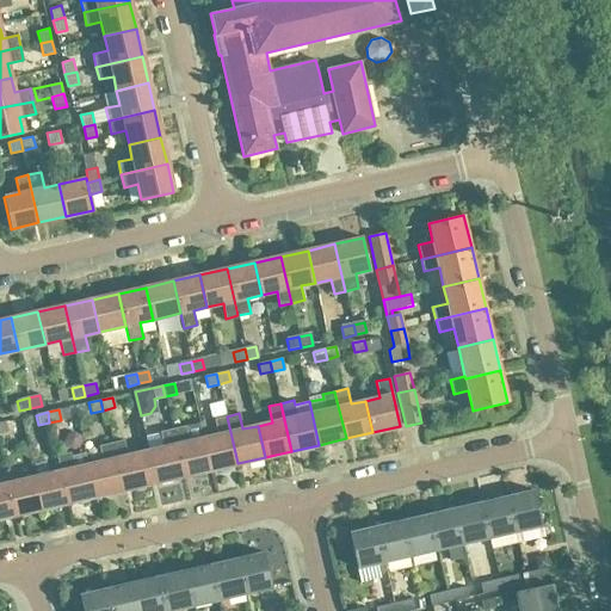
[(238,463),(227,417),(215,419),(218,434),(203,438),(211,470),(238,463)]
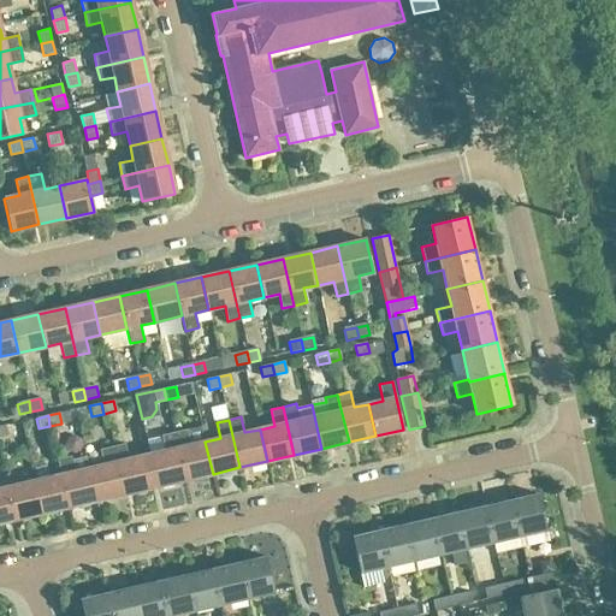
[(205,442),(201,426),(175,432),(185,480),(213,474),(205,442)]
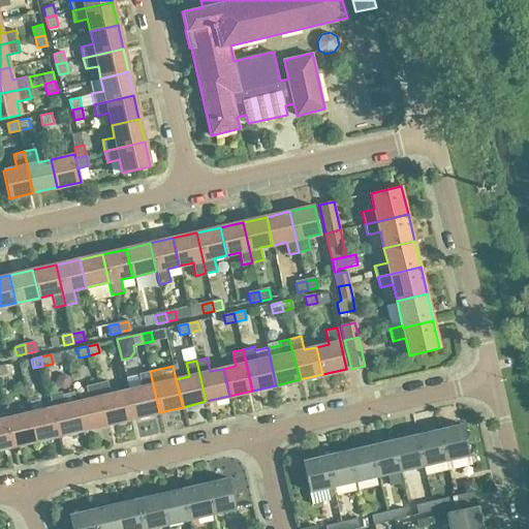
[(150,371),(138,373),(142,387),(129,391),(135,417),(159,412),(150,371)]
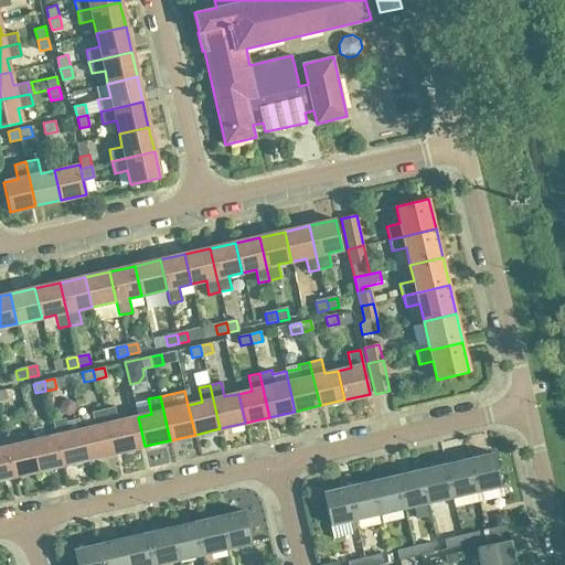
[(115,406),(103,409),(113,454),(138,448),(131,418),(118,422),(115,406)]
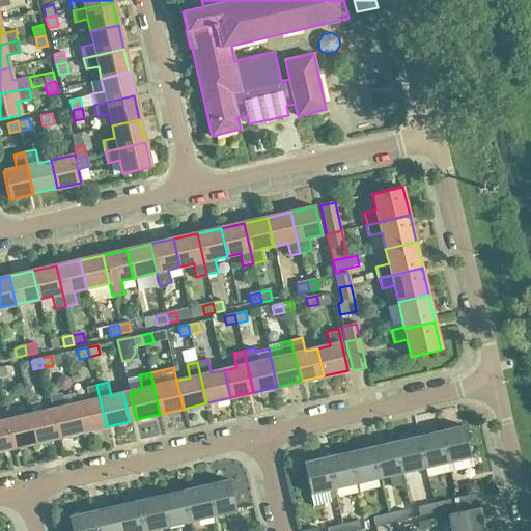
[(106,426),(96,385),(86,387),(89,401),(77,404),(83,431),(106,426)]
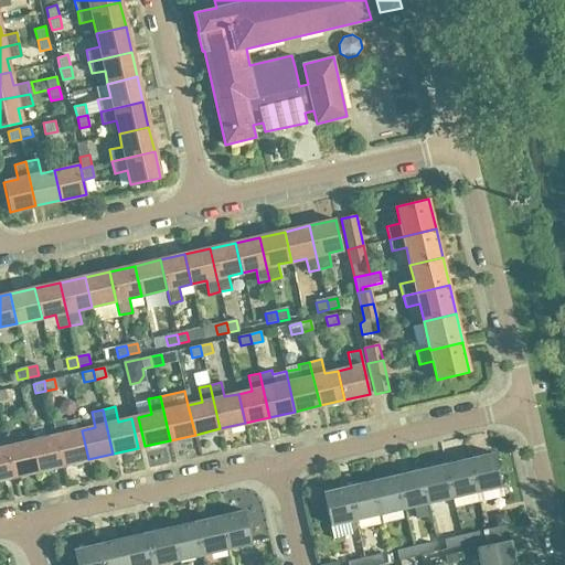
[(88,459),(82,430),(78,418),(65,422),(65,418),(53,420),(56,436),(63,465),(88,459)]
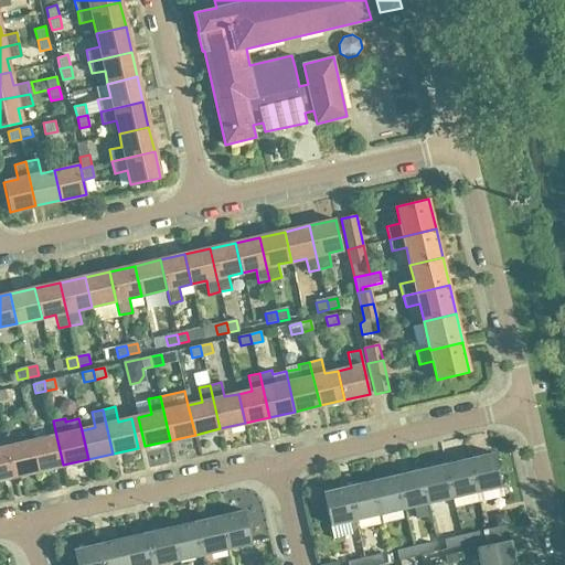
[(63,465),(56,436),(32,441),(39,471),(63,465)]
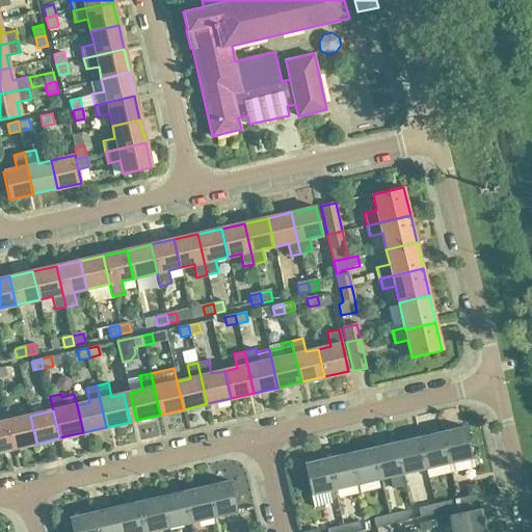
[(36,444),(30,416),(6,421),(12,449),(36,444)]
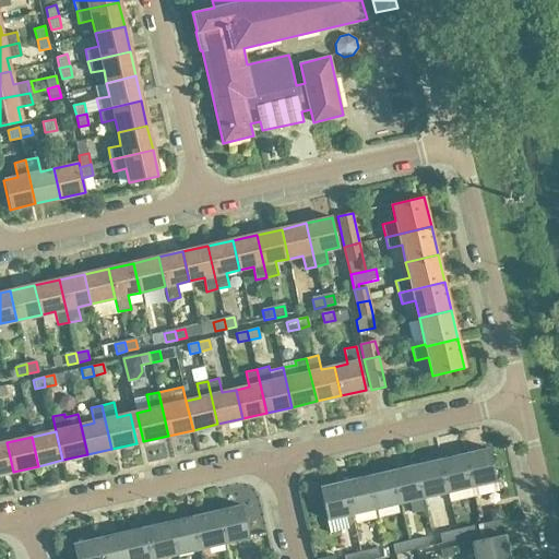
[(0,474),(13,472),(7,442),(0,443),(0,474)]
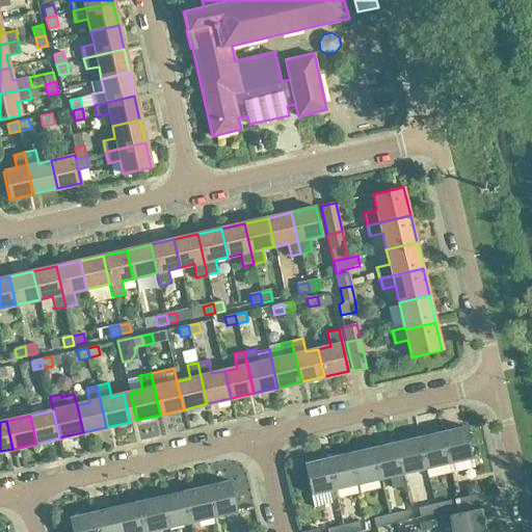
[(472,457),(464,427),(442,432),(448,462),(472,457)]
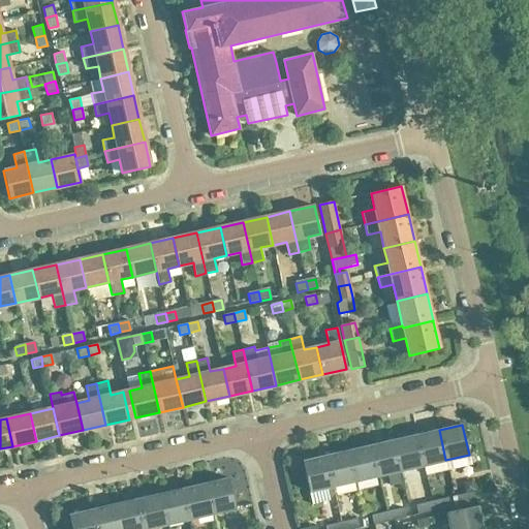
[(445,460),(439,430),(416,435),(423,465),(432,463),(445,460)]
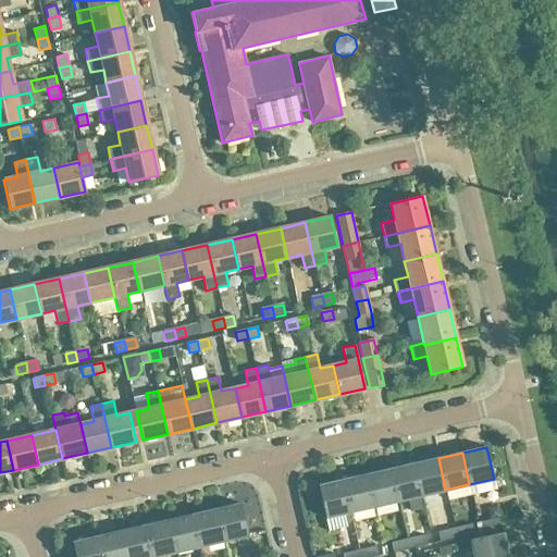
[(445,490),(438,458),(415,463),(422,495),(445,490)]
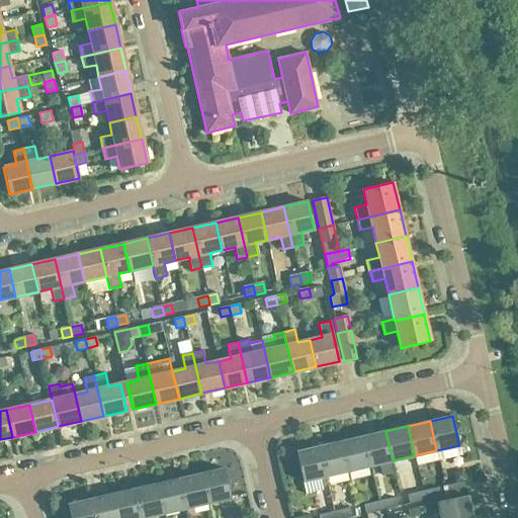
[(393,460),(385,431),(363,436),(370,465),(393,460)]
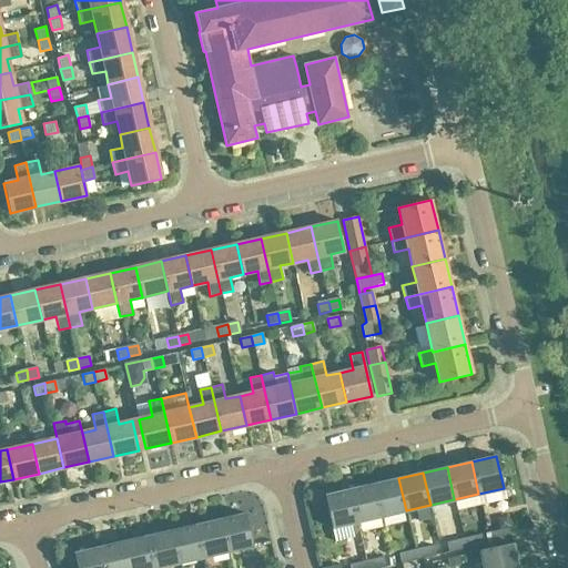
[(406,510),(398,478),(374,484),(382,516),(406,510)]
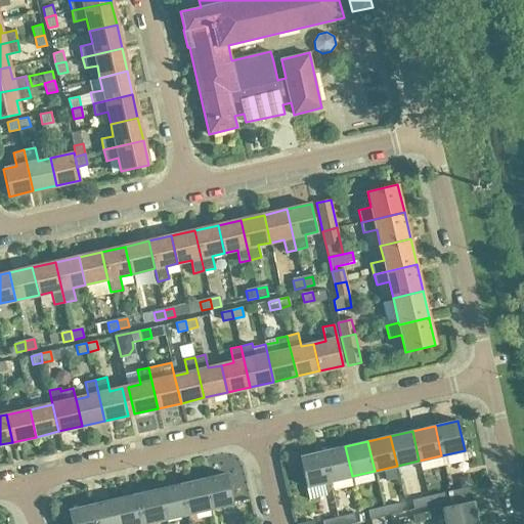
[(352,476),(345,446),(322,451),(330,481),(352,476)]
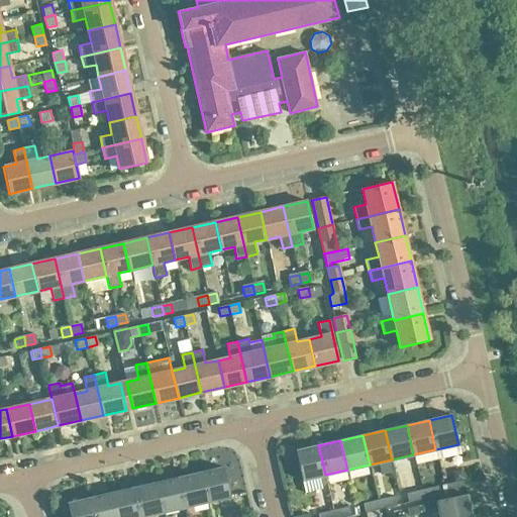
[(325,475),(318,445),(296,450),(302,481),(325,475)]
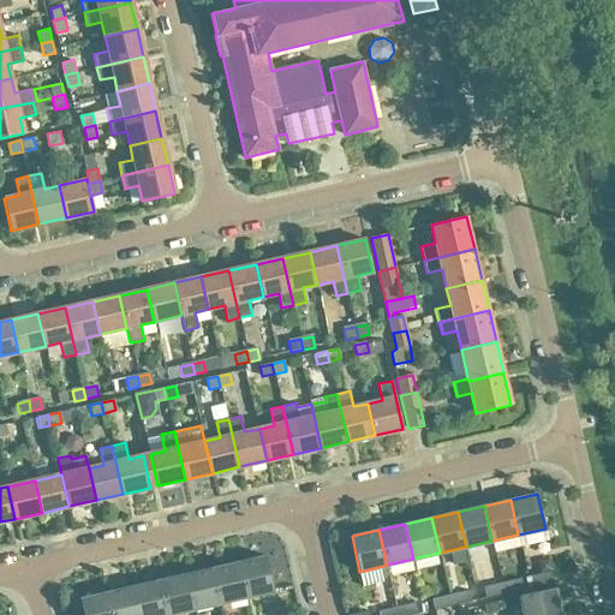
[(274,591),(266,556),(239,562),(246,597),(274,591)]
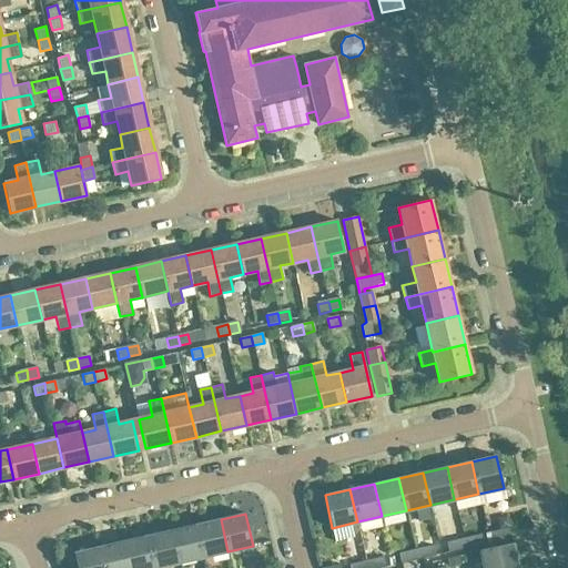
[(227,551),(221,519),(196,525),(203,557),(227,551)]
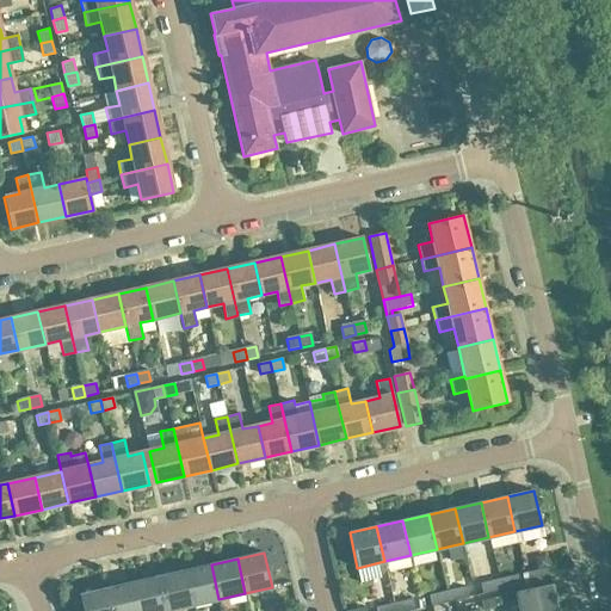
[(218,599),(211,565),(185,571),(193,605),(218,599)]
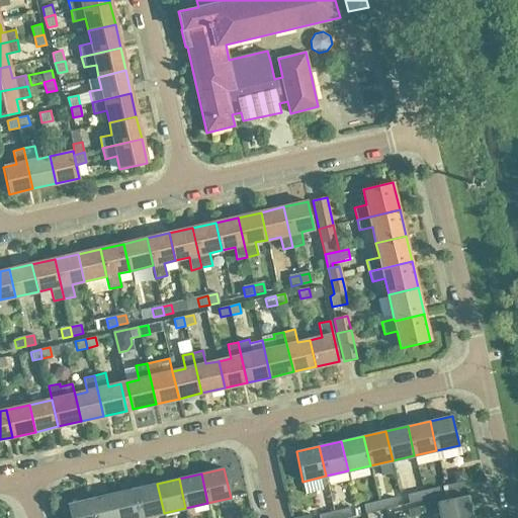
[(465,491),(463,482),(446,486),(448,495),(465,491)]
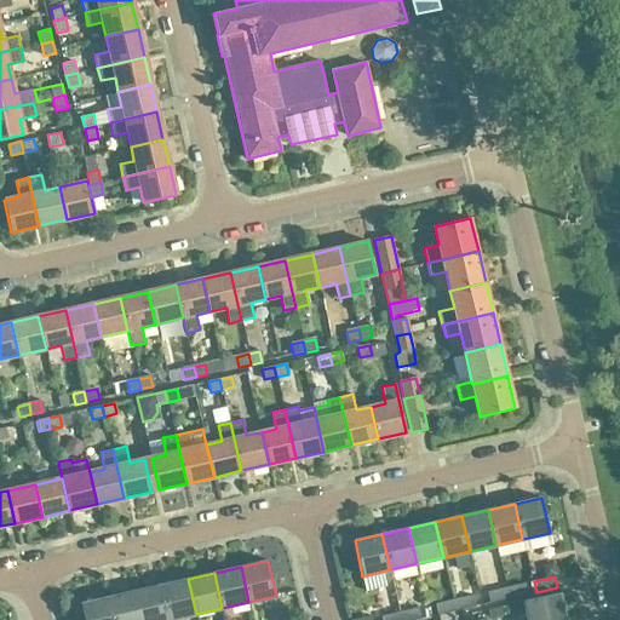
[(171,619),(196,614),(188,579),(161,585),(168,619),(171,619)]
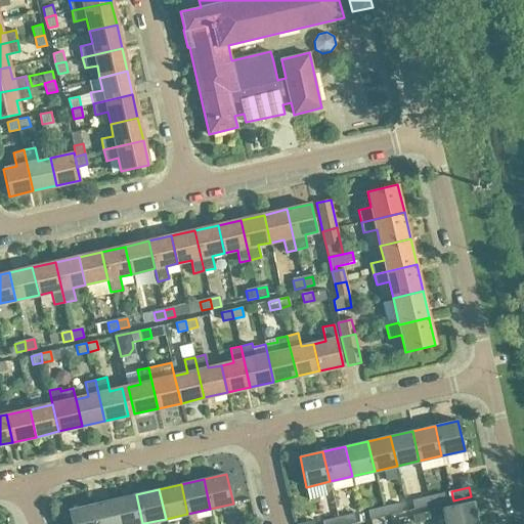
[(429,496),(431,506),(445,503),(443,493),(436,494),(429,496)]
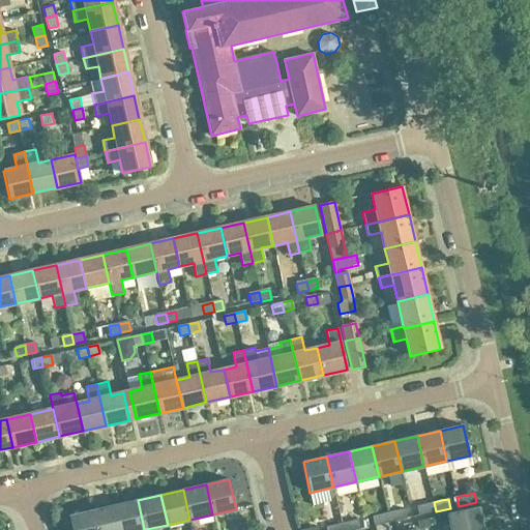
[(144,529),(138,500),(115,505),(120,529),(144,529)]
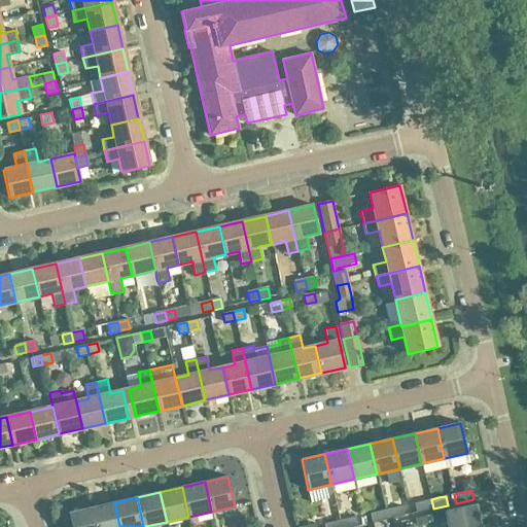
[(433,508),(431,499),(414,503),(416,513),(433,508)]
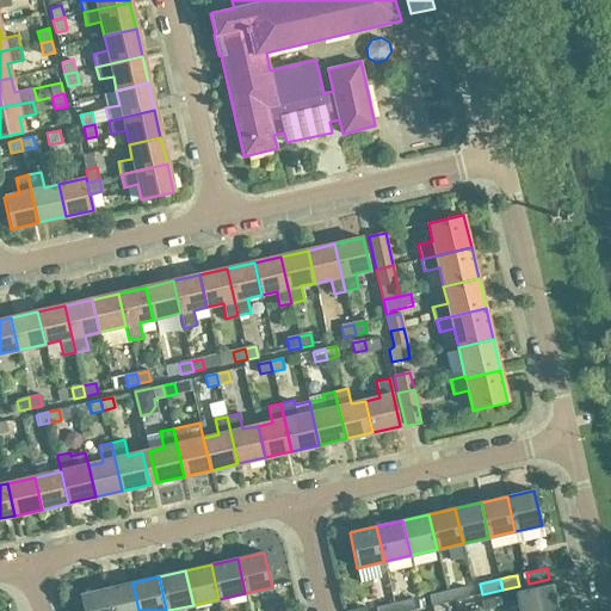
[(139,610),(133,582),(106,588),(111,610),(139,610)]
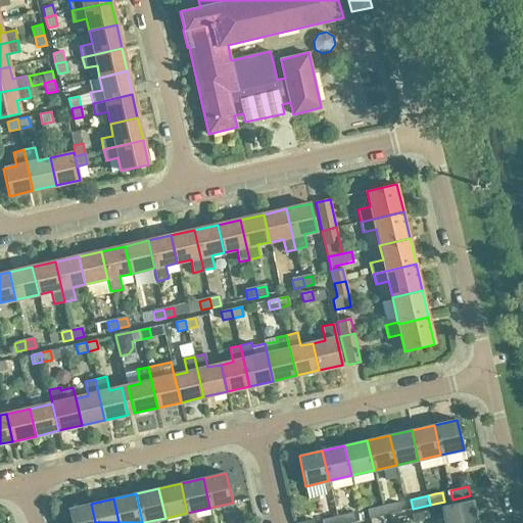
[(476,522),(471,500),(442,507),(445,522),(476,522)]
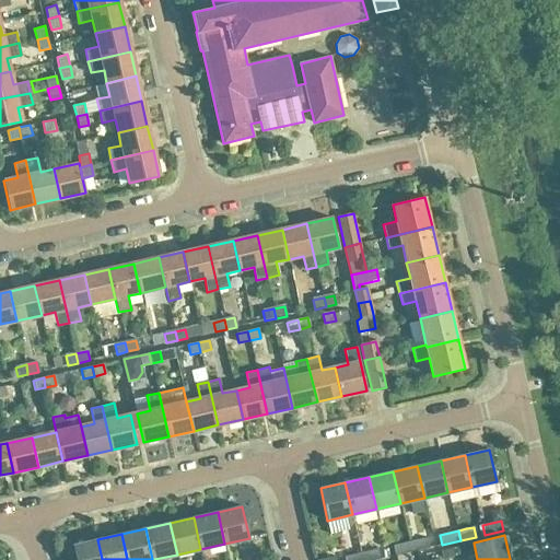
[(429,548),(427,538),(409,541),(412,551),(429,548)]
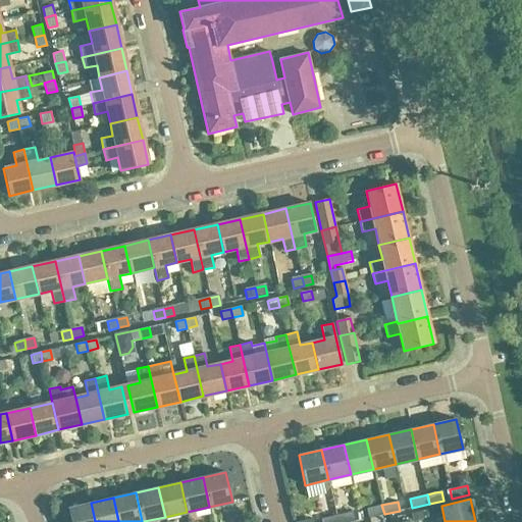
[(70,521),(95,521),(91,503),(68,509),(70,521)]
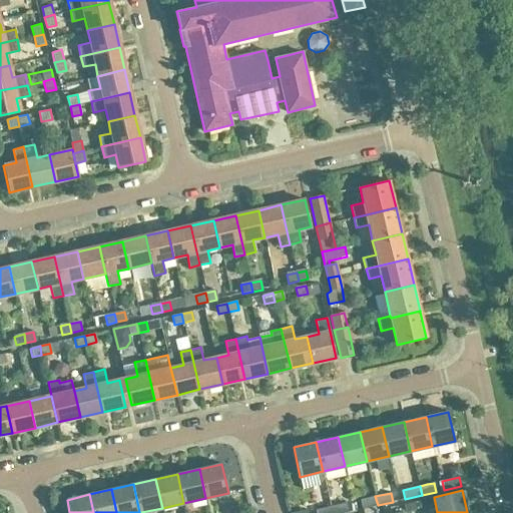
[(378,505),(375,496),(360,500),(362,509),(378,505)]
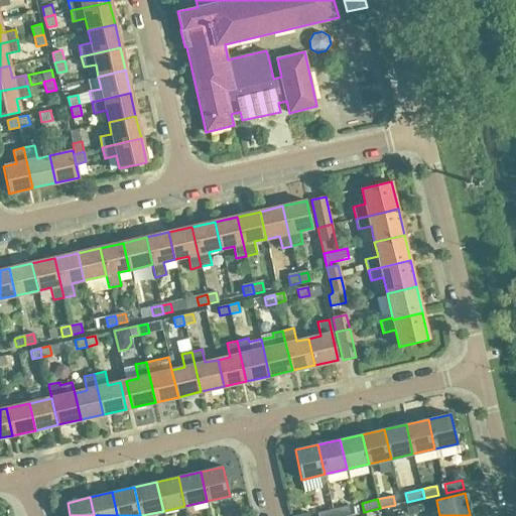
[(418,504),(407,507),(408,515),(420,512),(418,504)]
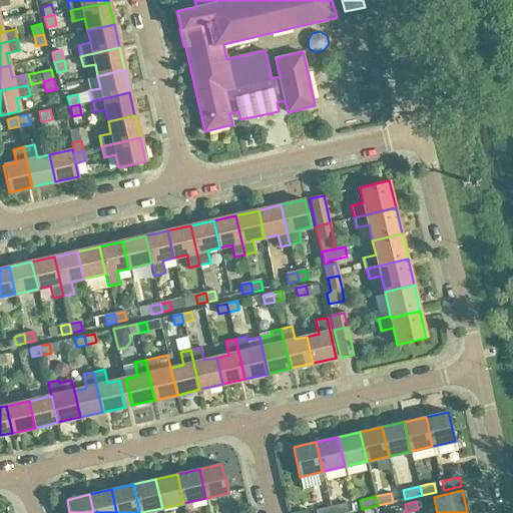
[(342,512),(348,512),(346,503),(331,507),(332,512),(342,512)]
